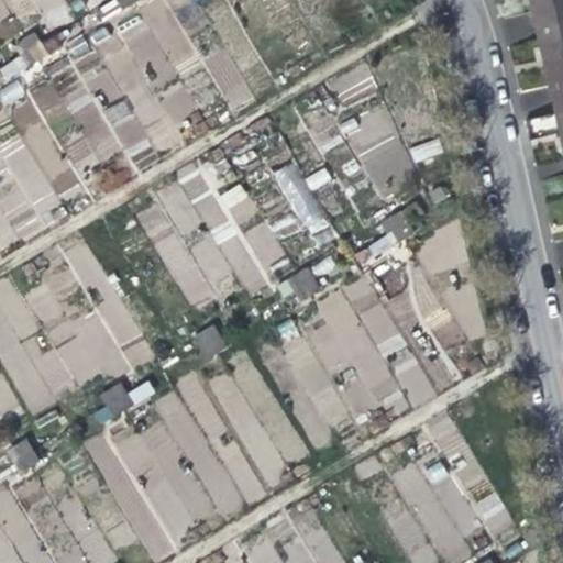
[(101,30),(121,18),(111,0),(102,0),(89,9),(101,30)]
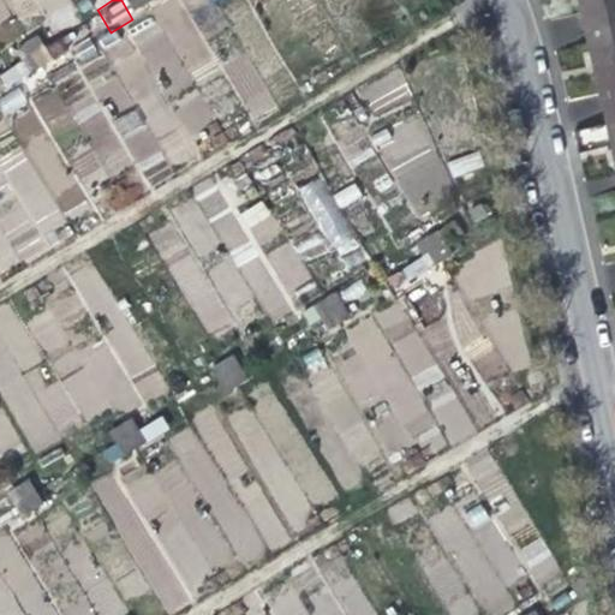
[(614,17),(614,0),(574,0),(577,7),(581,25),(614,17)]
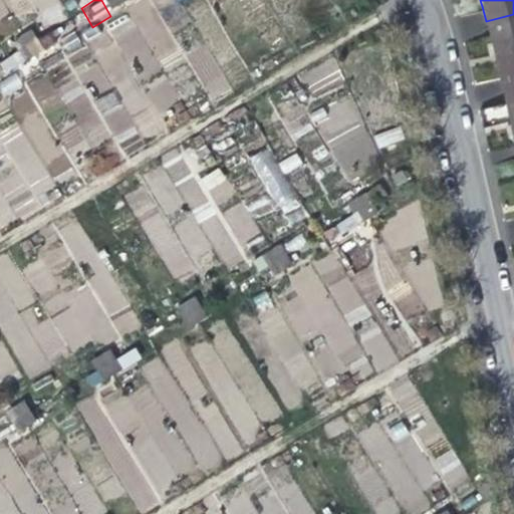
[(513,50),(513,14),(486,21),(490,38),(493,55),(513,50)]
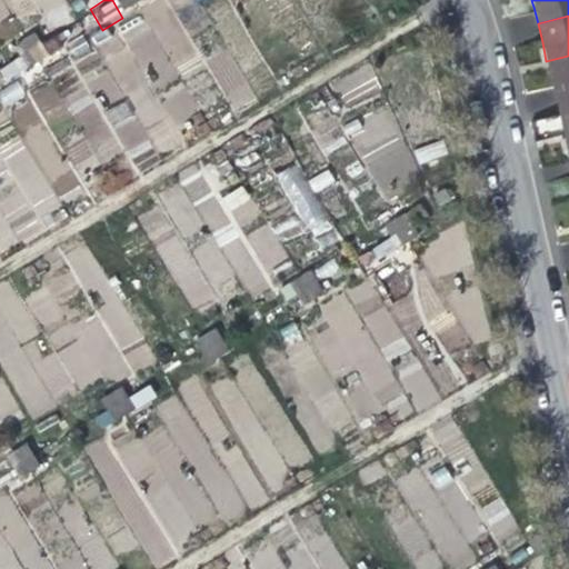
[(0,75),(8,89),(28,76),(16,55),(0,63),(0,75)]
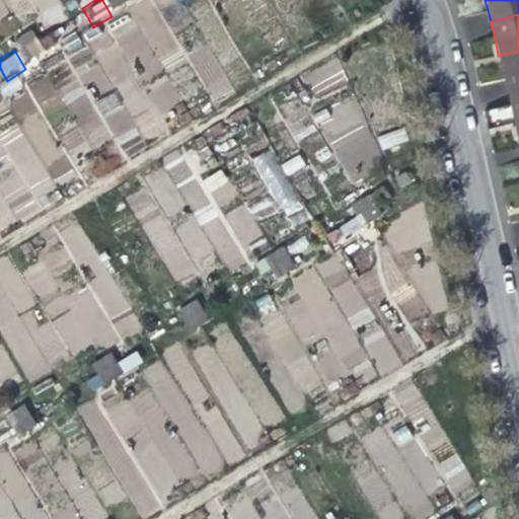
[(518,87),(518,51),(498,56),(503,76),(506,91),(518,87)]
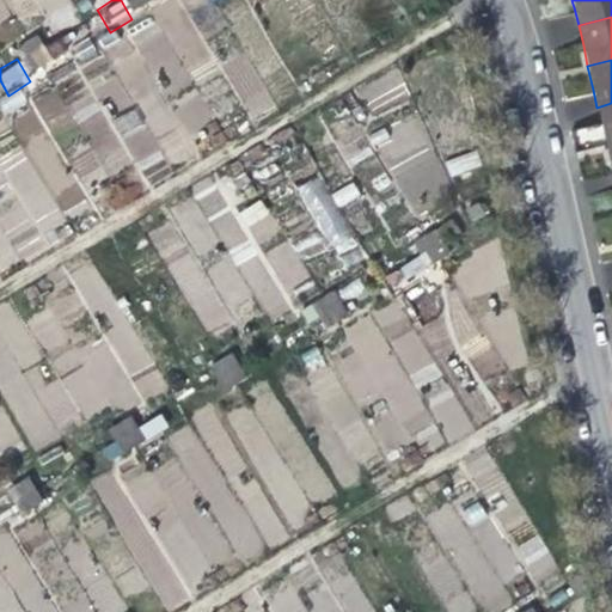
[(611,146),(611,103),(597,108),(603,130),(606,148),(611,146)]
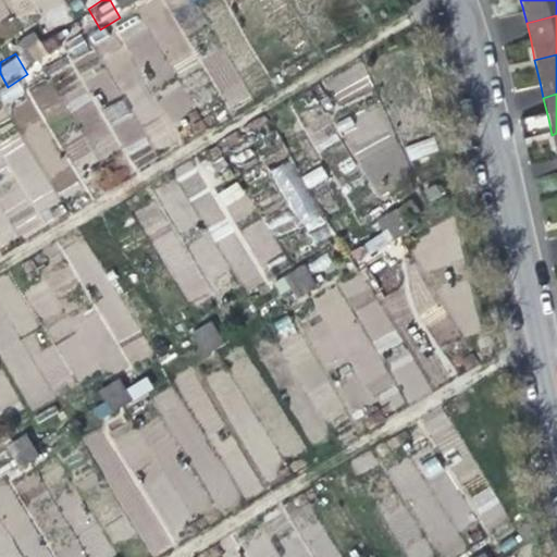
[(26,100),(9,110),(57,190),(91,171),(88,166),(116,150),(101,124),(57,151),(26,100)]
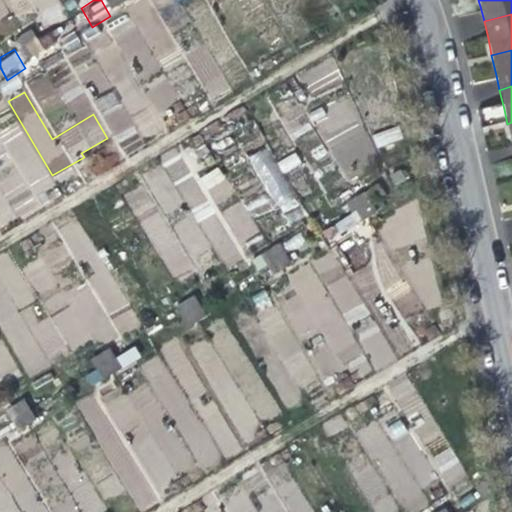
[(248,157),(288,224),(304,214),(264,148),(248,157)]
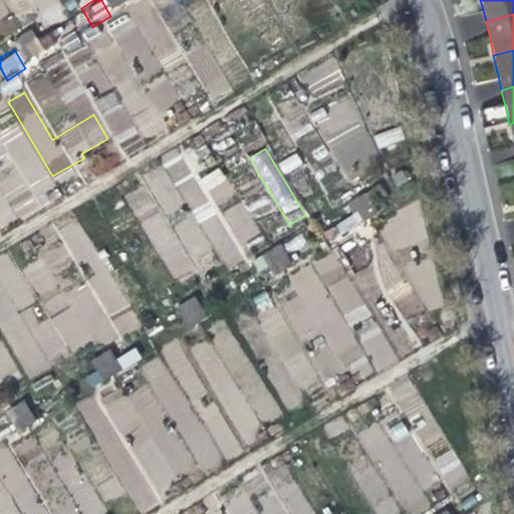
[(184,160),(147,175),(164,217),(186,208),(188,213),(208,205),(209,207),(232,197),(221,169),(192,181),(184,160)]
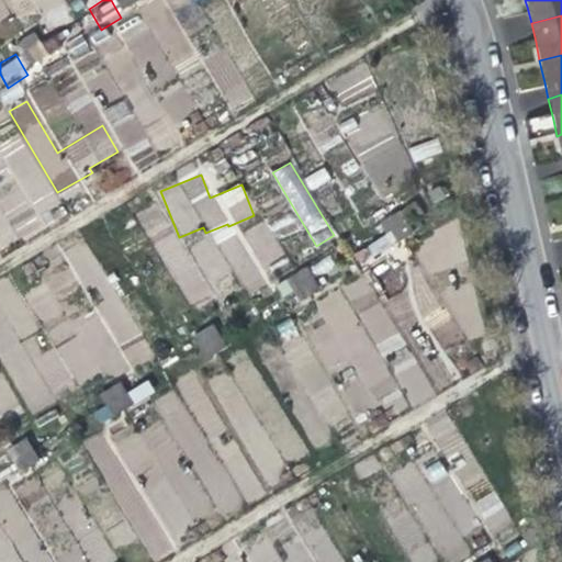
[(371,266),(395,251),(381,228),(359,242),(371,266)]
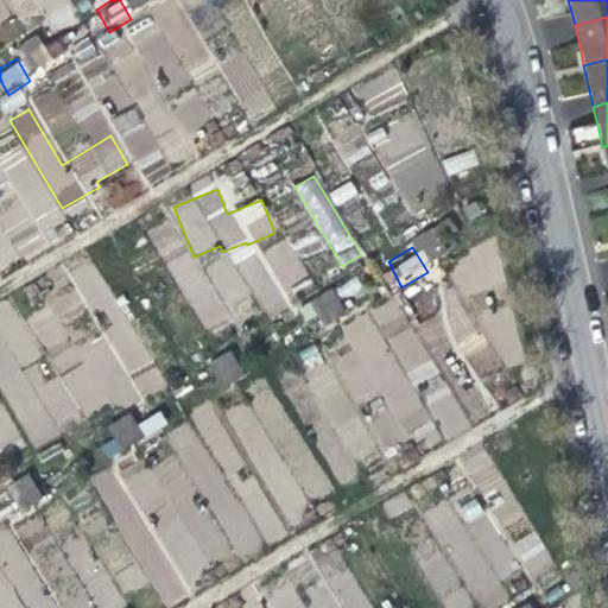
[(400,296),(339,325),(349,346),(330,355),(379,453),(438,424),(445,439),(466,429),(400,296)]
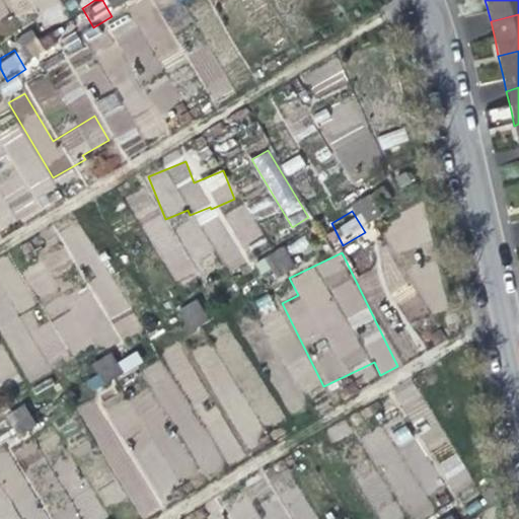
[(255,296),(275,284),(263,264),(243,276),(255,296)]
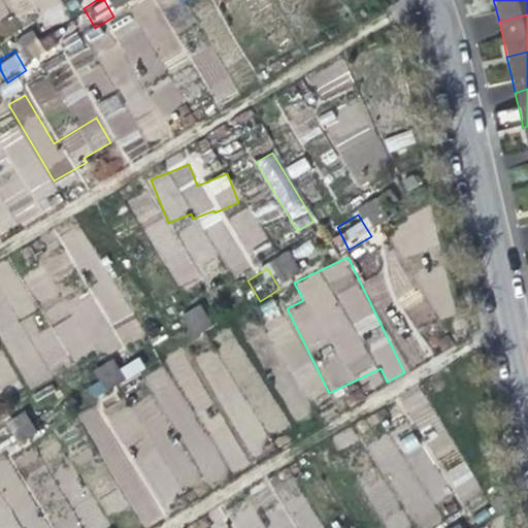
[(198,304),(180,318),(195,336),(212,323),(198,304)]
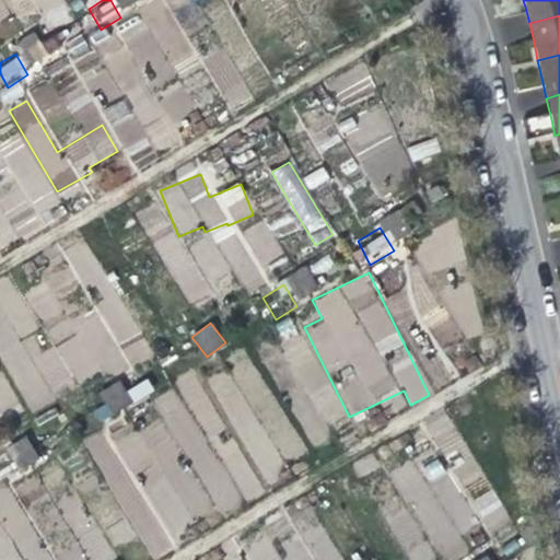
[(183,374),(202,363),(189,340),(170,352),(183,374)]
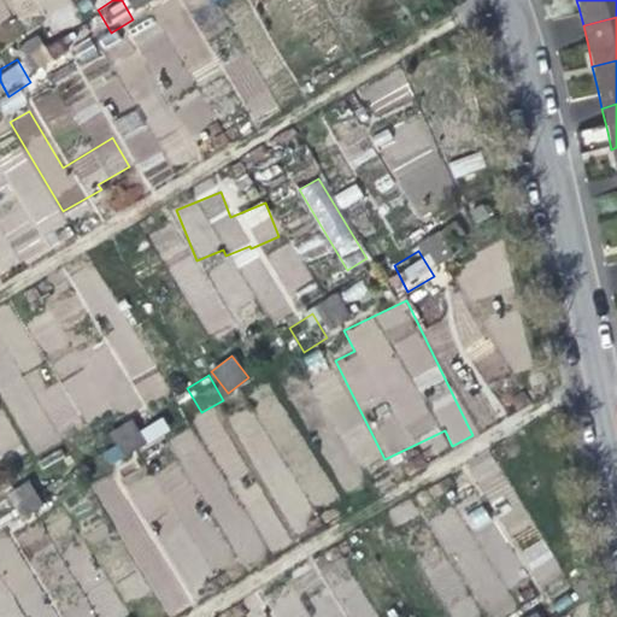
[(162,418),(139,432),(131,418),(106,433),(119,456),(168,429),(162,418)]
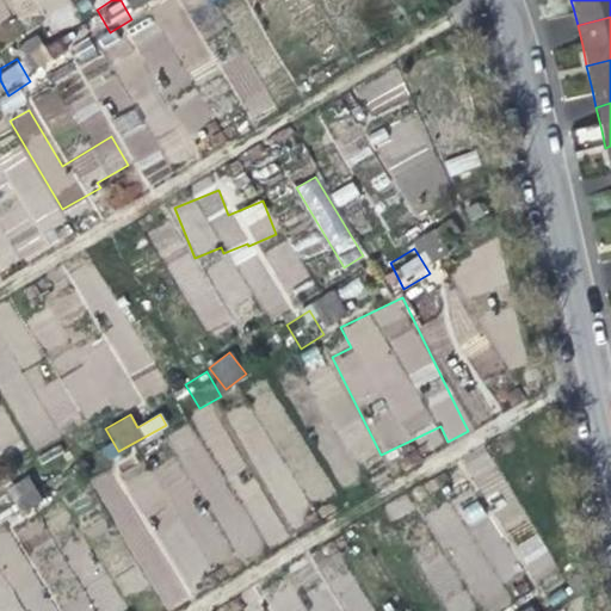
[(100,468),(119,456),(105,432),(86,444),(100,468)]
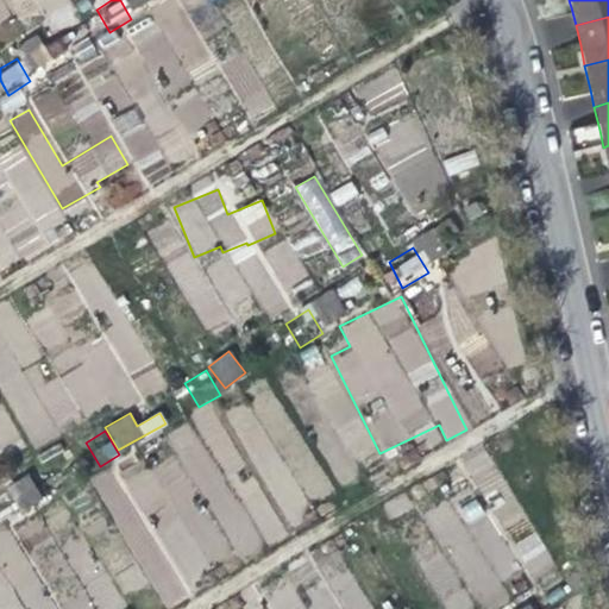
[(18,512),(42,502),(31,476),(7,485),(18,512)]
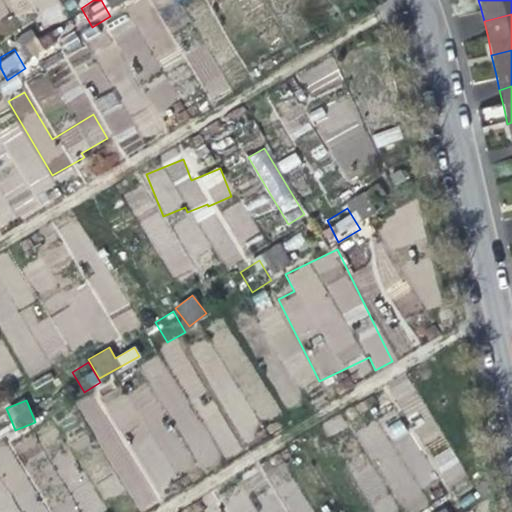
[(0,441),(15,432),(4,414),(0,416),(0,441)]
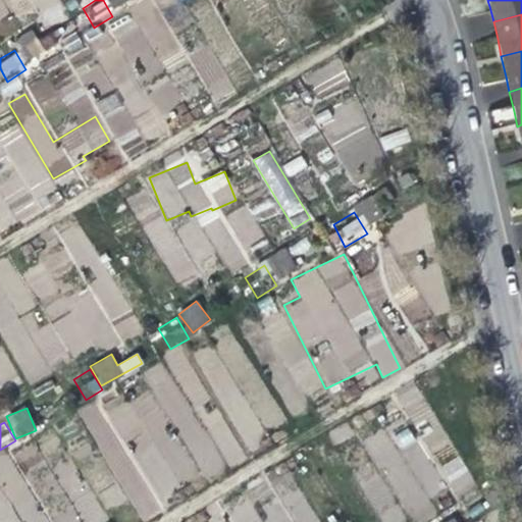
[(172,456),(177,477),(215,468),(211,453),(227,449),(221,427),(175,438),(179,454),(172,456)]
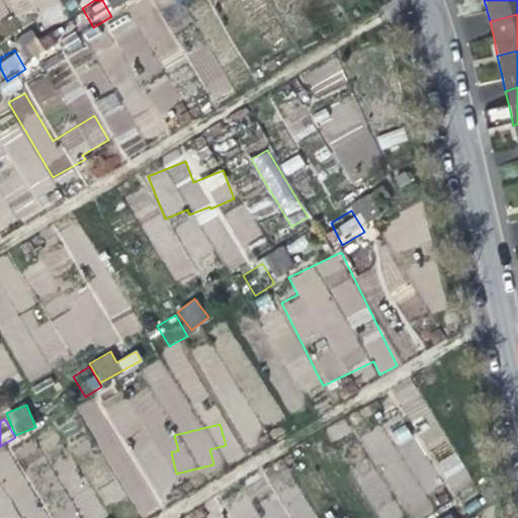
[(456,452),(436,462),(450,492),(471,482),(456,452)]
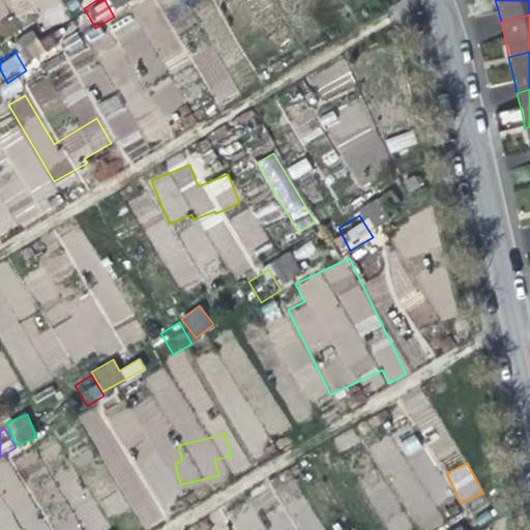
[(476,529),(481,529),(487,528),(479,517),(471,521),(476,529)]
